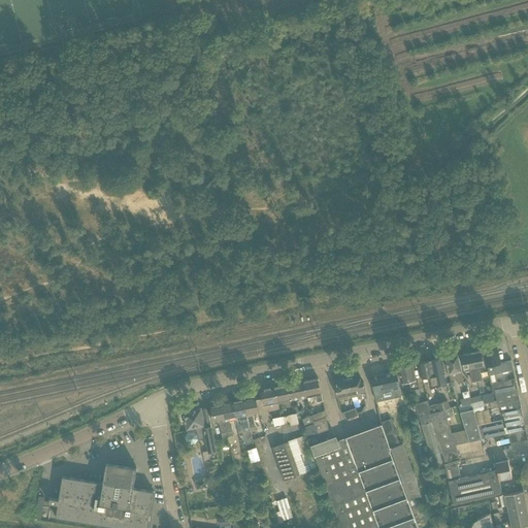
[(496,348),(484,350),(491,383),(492,383),(497,382),(495,374),(509,371),(508,368),(513,368),(512,360),(499,363),(496,348)]
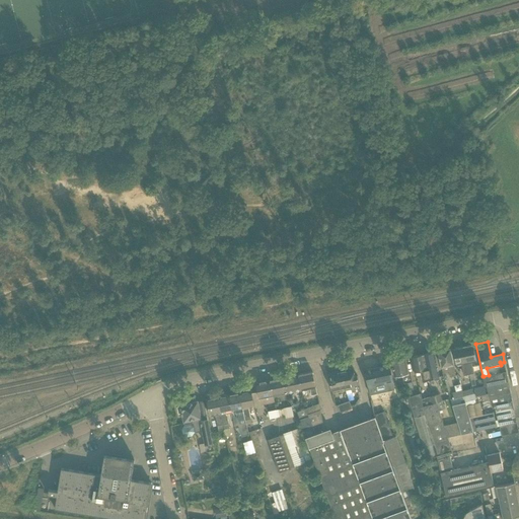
[(473,345),(463,347),(468,374),(469,374),(470,380),(474,379),(473,373),(471,362),(476,361),(475,354),(473,345)]
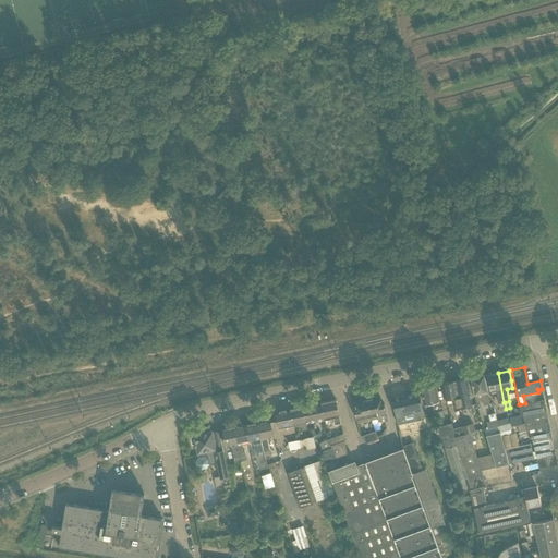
[(504,402),(498,373),(487,375),(490,392),(496,391),(498,403),(504,402)]
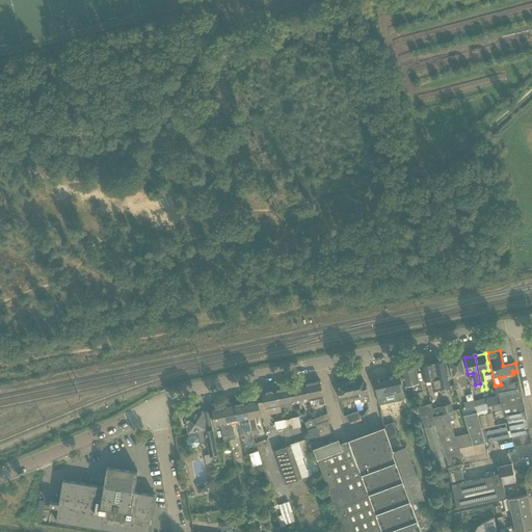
[(453,382),(459,381),(460,387),(468,386),(461,357),(449,361),(453,382)]
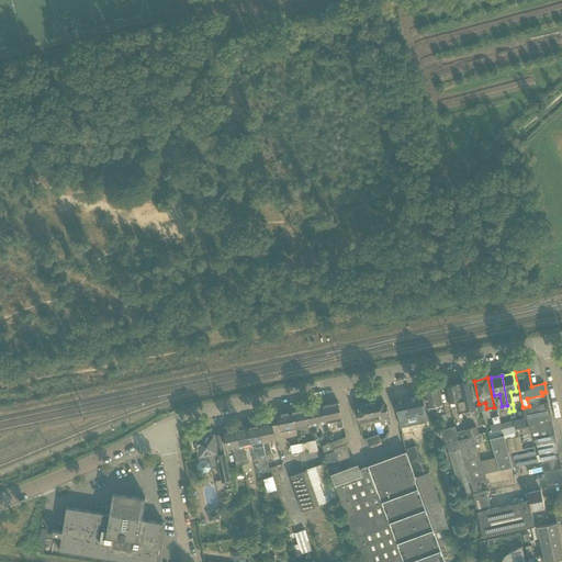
[(470,381),(458,384),(463,413),(475,409),(475,407),(474,405),(473,398),(472,392),(470,381)]
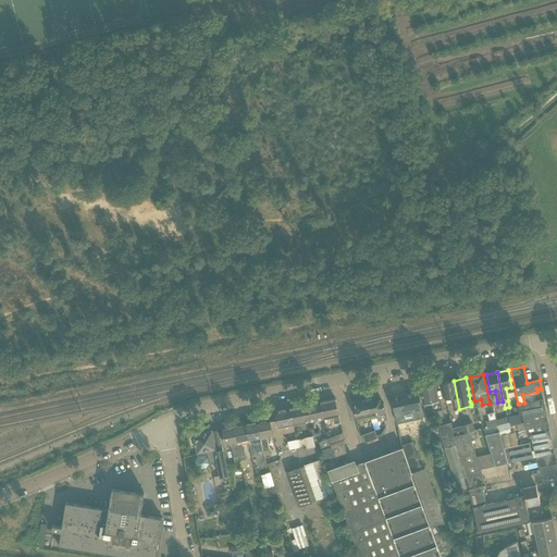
[(454,381),(442,383),(444,394),(445,399),(446,406),(453,405),(454,410),(459,409),(454,381)]
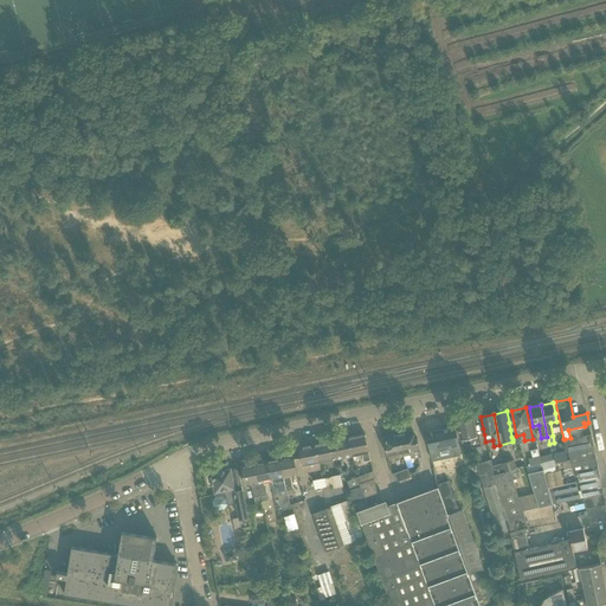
[(457,421),(461,440),(470,438),(472,447),(481,446),(481,445),(479,436),(477,436),(478,437),(476,438),(472,418),(457,421)]
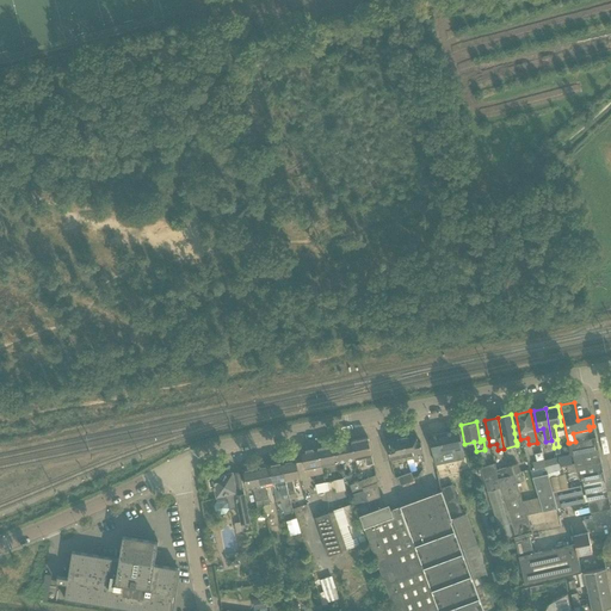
[(458,430),(429,436),(431,448),(433,456),(434,464),(464,458),(461,442),(458,430)]
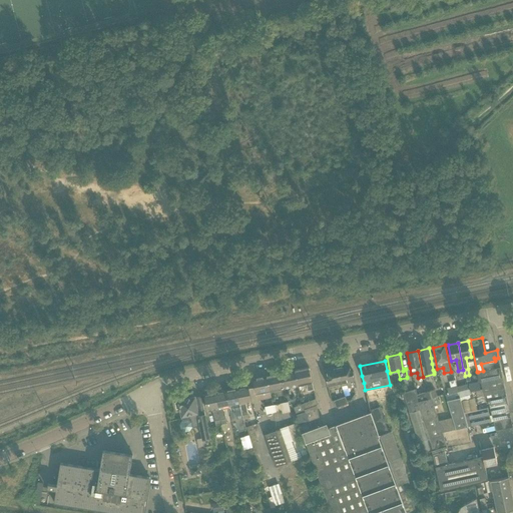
[(345,366),(338,367),(341,384),(342,386),(343,390),(354,388),(353,381),(355,381),(353,371),(351,372),(350,365),(345,366)]
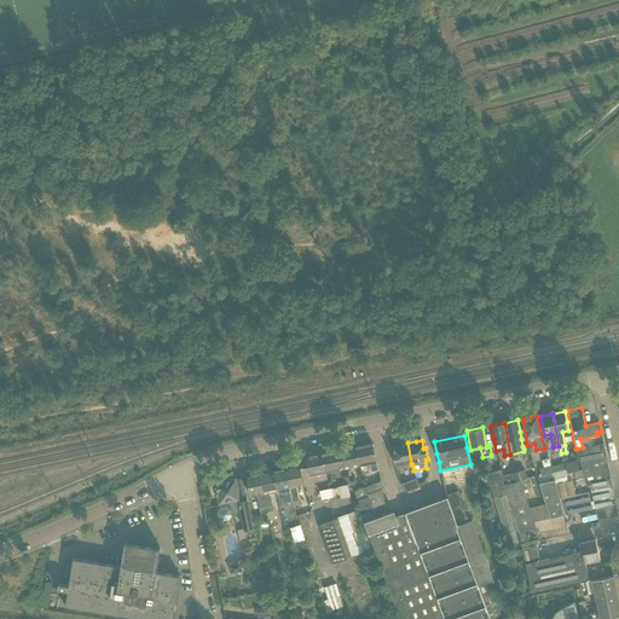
[(372,443),(356,446),(359,466),(369,464),(371,472),(379,470),(375,455),(372,443)]
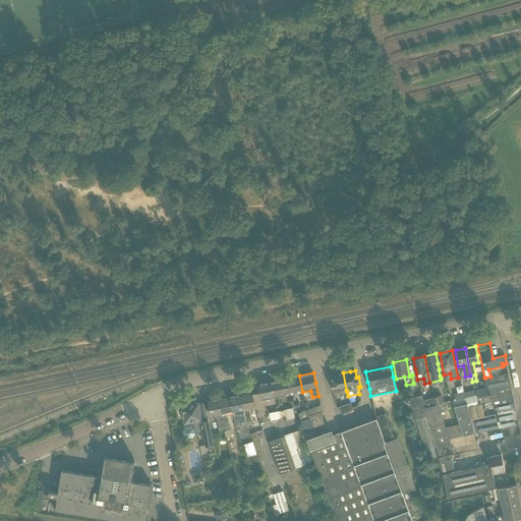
[(333,382),(331,383),(333,392),(338,391),(338,395),(347,393),(346,390),(343,372),(331,375),(333,382)]
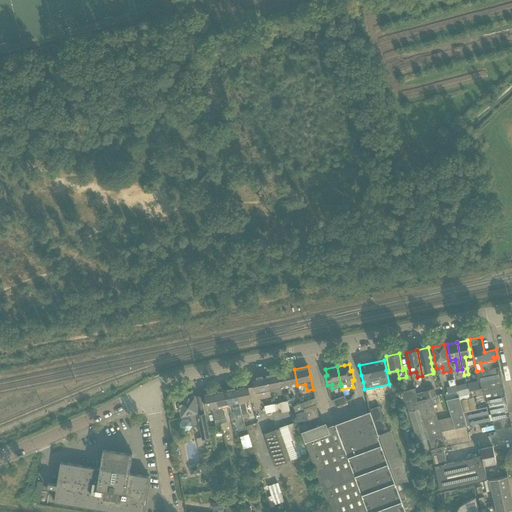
[(477,371),(476,371),(478,382),(480,382),(502,377),(500,370),(499,367),(490,369),(482,370),(477,371)]
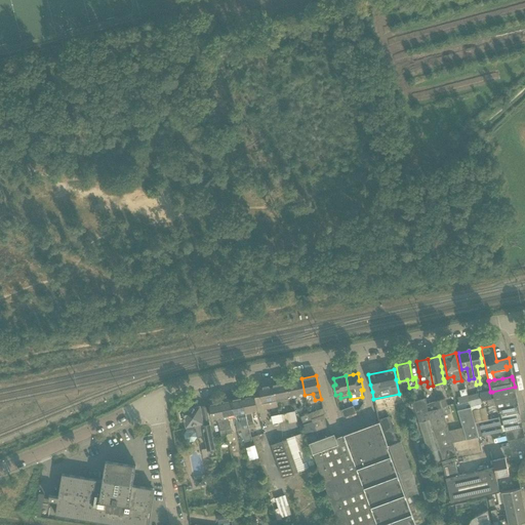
[(301,378),(287,381),(290,398),(305,395),(301,378)]
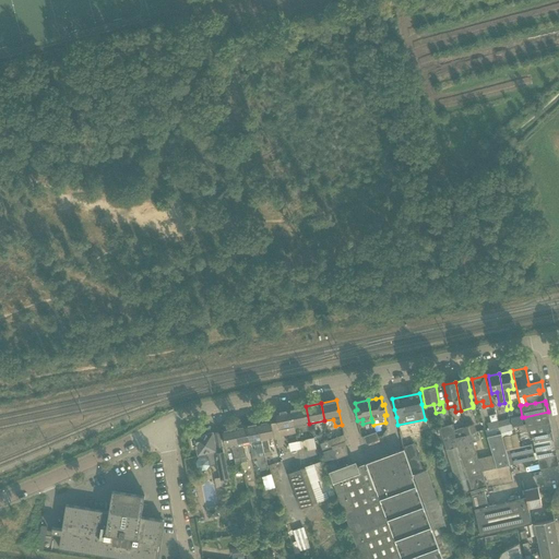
[(306,406),(290,409),(294,427),(309,424),(306,406)]
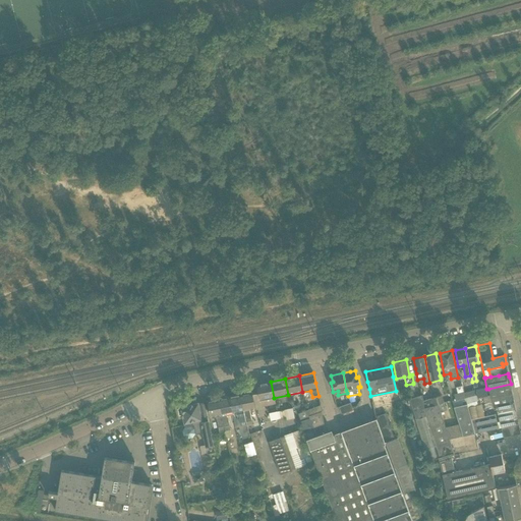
[(274,398),(271,382),(256,385),(259,401),(262,404),(274,401),(273,398),(274,398)]
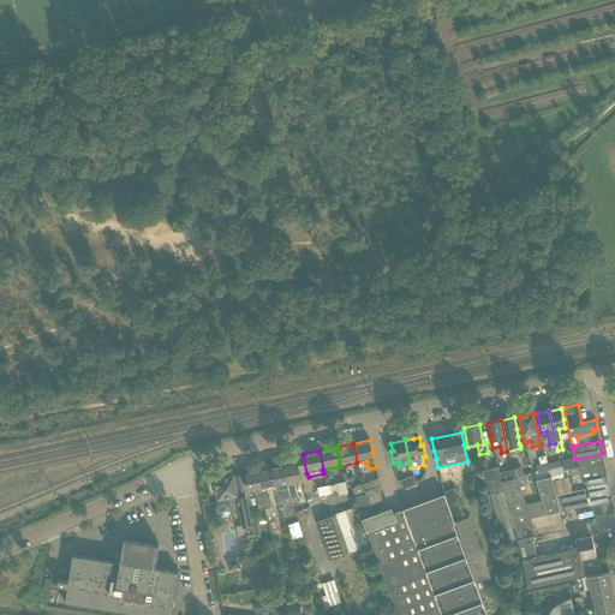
[(577,459),(575,459),(583,482),(585,482),(608,477),(604,461),(603,453),(577,459)]
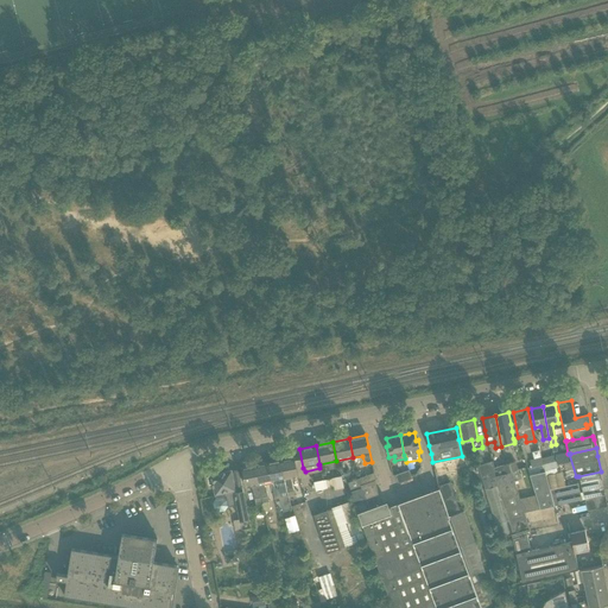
[(568,455),(556,457),(557,464),(564,463),(567,462),(569,462),(568,455)]
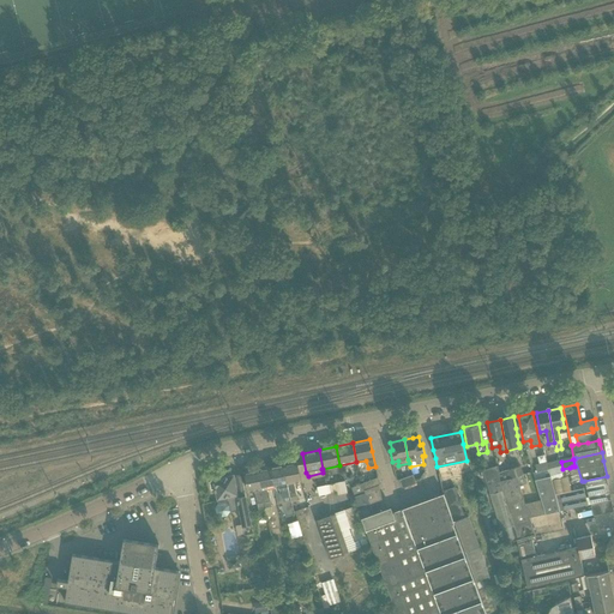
[(548,469),(547,464),(547,462),(534,465),(536,471),(548,469)]
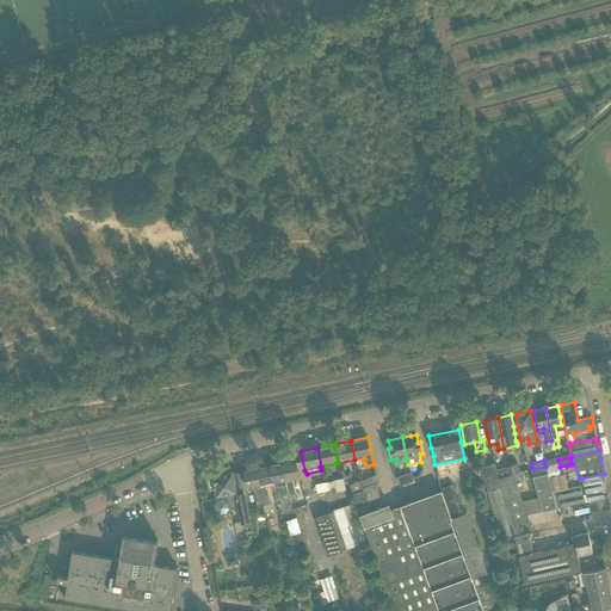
[(295,461),(282,463),(289,494),(296,493),(292,480),(298,479),(297,471),(295,461)]
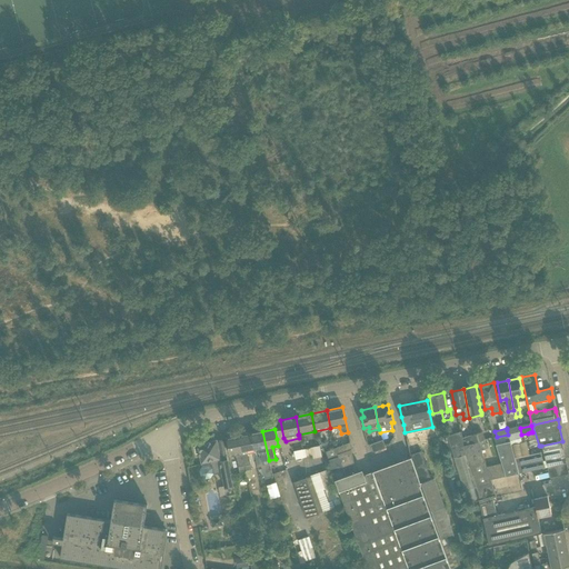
[(262,431),(250,433),(253,451),(257,467),(258,470),(262,469),(265,479),(273,477),(272,475),(271,471),(270,466),(269,465),(269,463),(269,460),(262,431)]
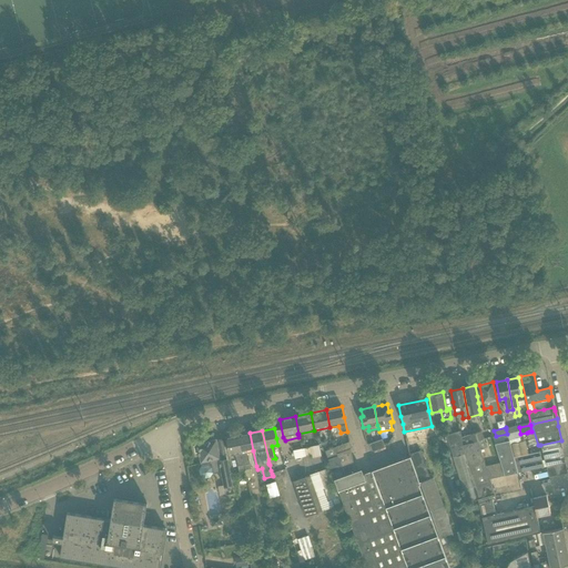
[(519,430),(507,434),(509,440),(520,438),(519,430)]
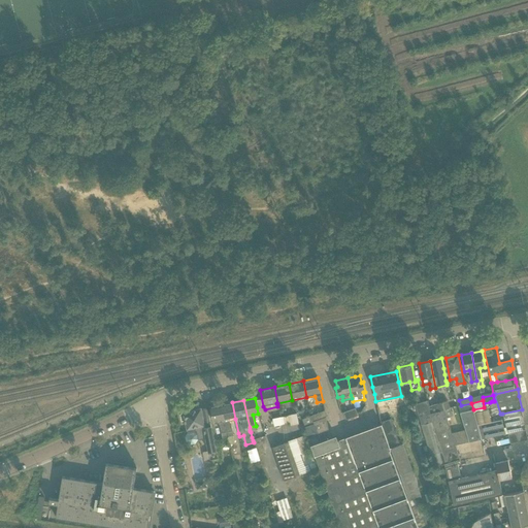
[(426,401),(415,404),(433,462),(435,467),(443,464),(444,468),(457,464),(457,462),(460,461),(460,460),(455,444),(452,433),(447,418),(444,409),(438,411),(430,414),(428,406),(426,401)]
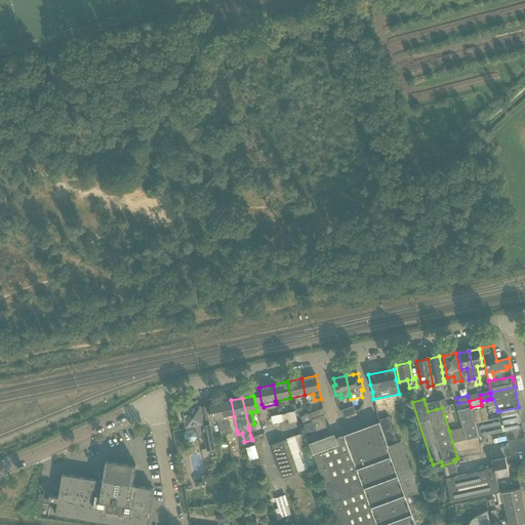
[(231,400),(219,402),(226,430),(231,429),(229,417),(234,416),(231,400)]
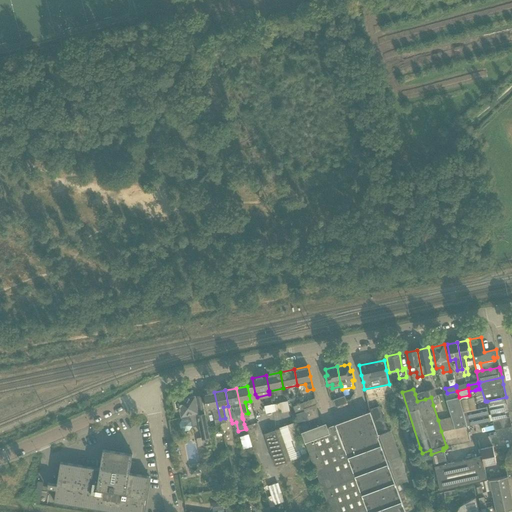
[(428,390),(415,394),(417,401),(425,399),(431,397),(428,390)]
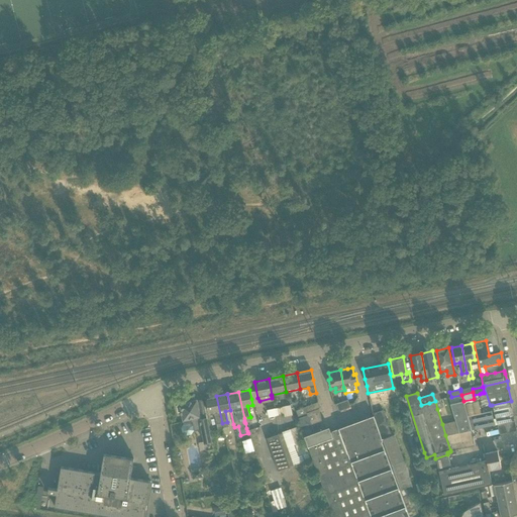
[(216,396),(205,398),(207,408),(209,414),(214,413),(216,424),(218,432),(223,431),(221,423),(222,423),(216,396)]
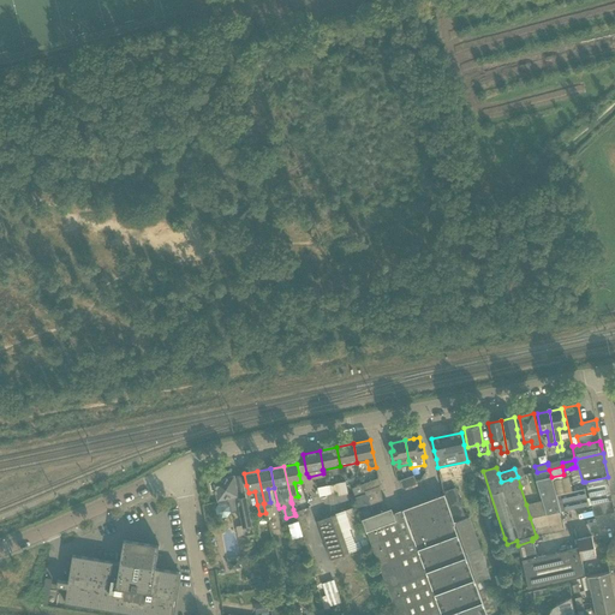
[(545,471),(533,475),(536,482),(542,501),(547,514),(561,512),(556,496),(551,477),(548,478),(545,471)]
